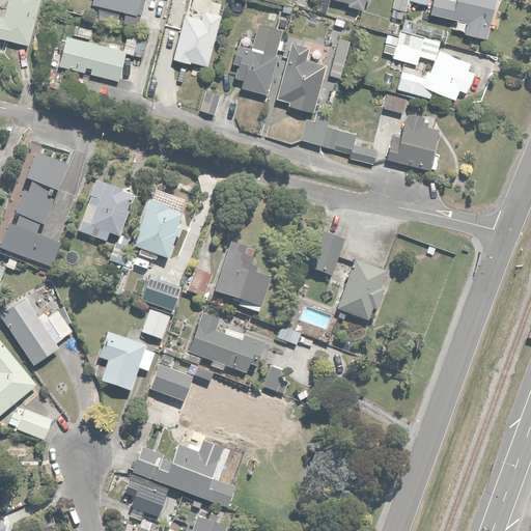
[(0,0),(0,38),(28,47),(40,0),(0,0)]
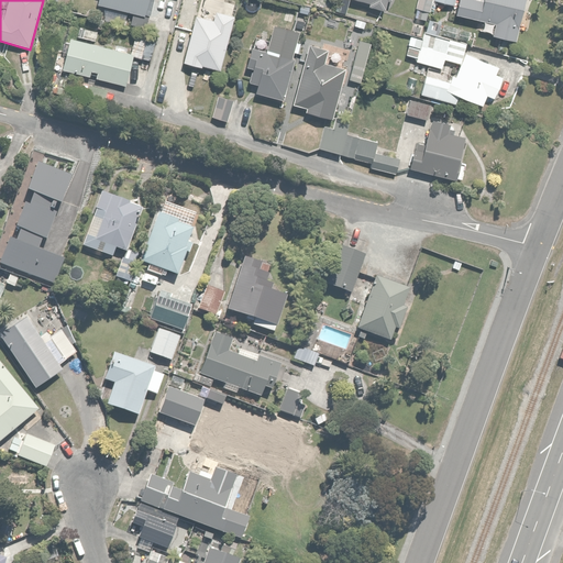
[(154,0),(98,0),(97,6),(151,19),(154,0)]
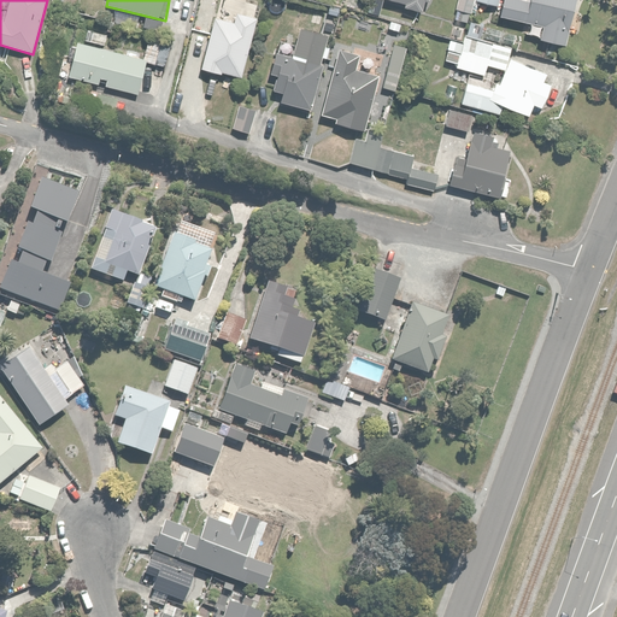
[(392,0),(405,3),(404,7),(425,12),(428,0),(392,0)]
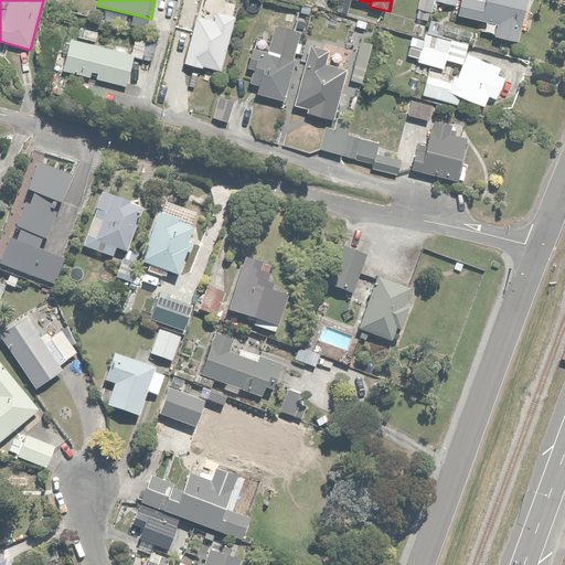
[(455,6),(455,0),(418,0),(417,8),(416,18),(427,20),(429,12),(433,13),(435,1),(455,6)]
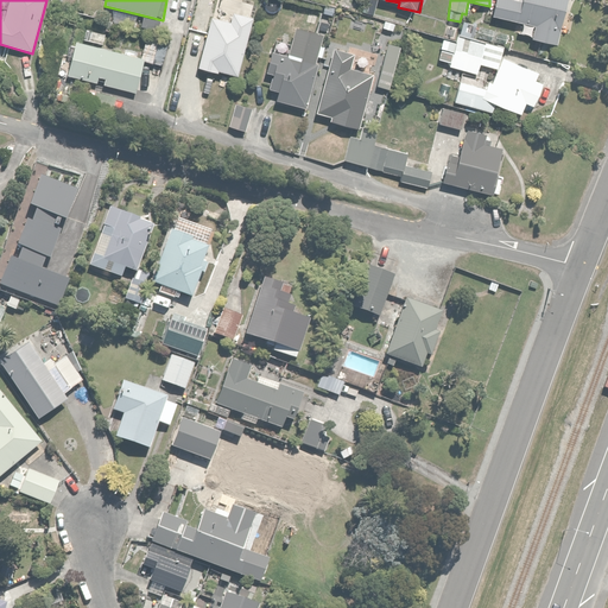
[(495,0),(492,16),(532,26),(530,38),(555,45),(564,0),(495,0)]
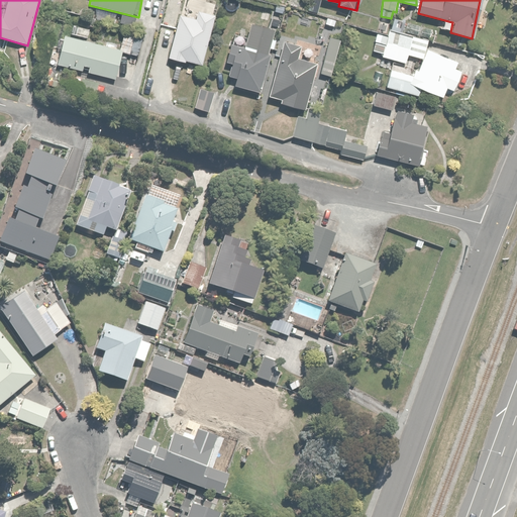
[(196,17),(179,13),(168,58),(185,62),(186,60),(204,65),(216,13),(198,8),(196,17)]
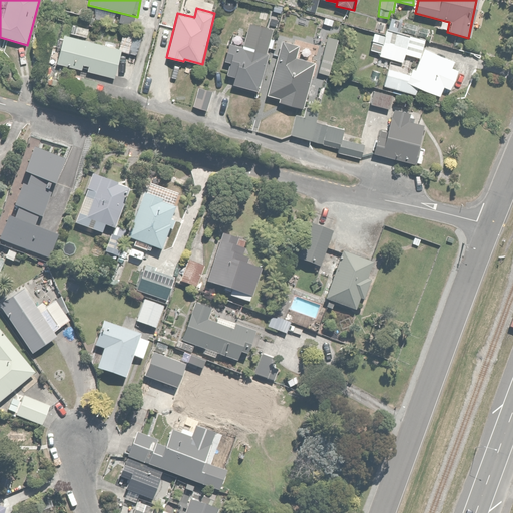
[(76,26),(74,34),(87,37),(89,29),(76,26)]
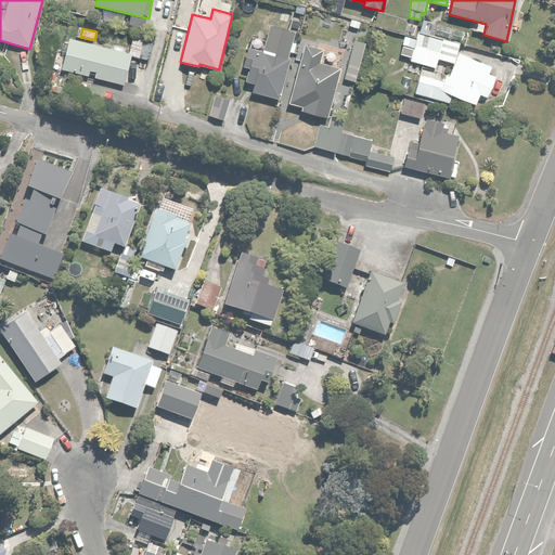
[(436,67),(443,38),(418,31),(415,48),(402,44),(400,55),(410,57),(410,61),(436,67)]
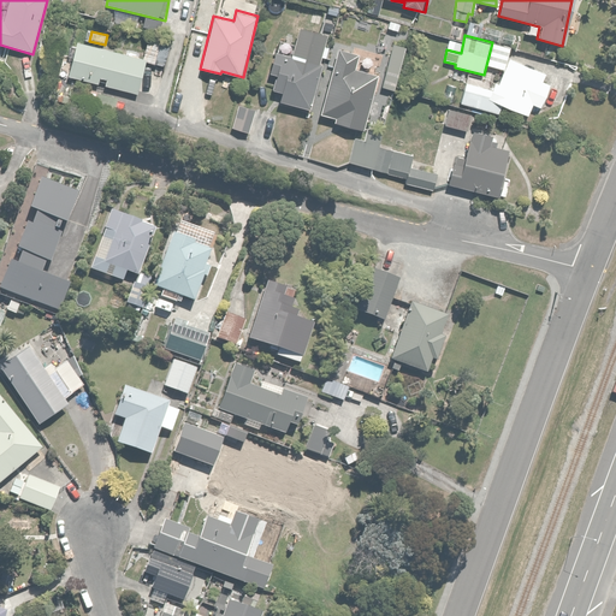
[(75,41),(65,76),(136,95),(146,59),(75,41)]
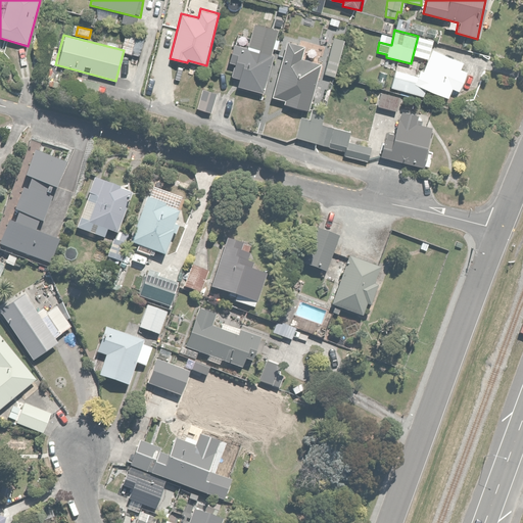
[(344,40),(332,37),(324,75),(335,77),(344,40)]
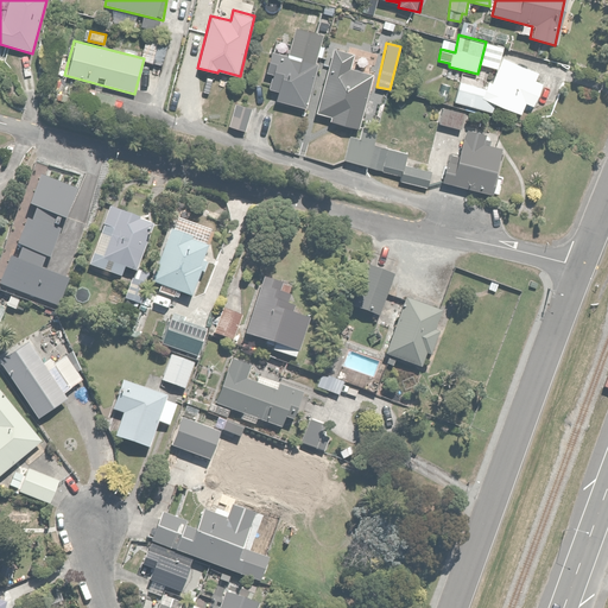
[(353,54),(333,49),(315,113),(328,116),(327,121),(355,130),(371,74),(348,68),(353,54)]
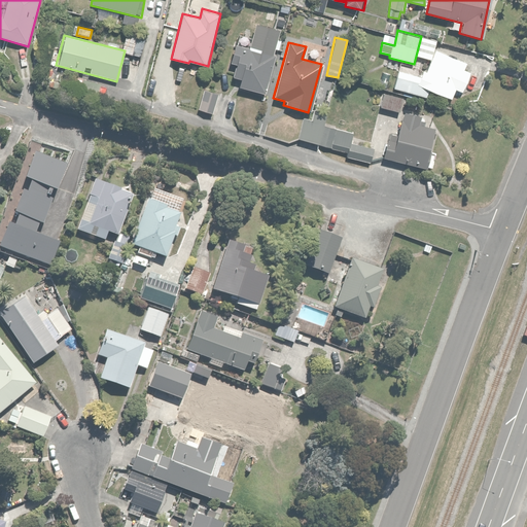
[(270,54),(271,46),(257,43),(255,50),(235,45),(231,64),(236,65),(232,78),(240,79),(238,88),(266,94),(276,55),(270,54)]
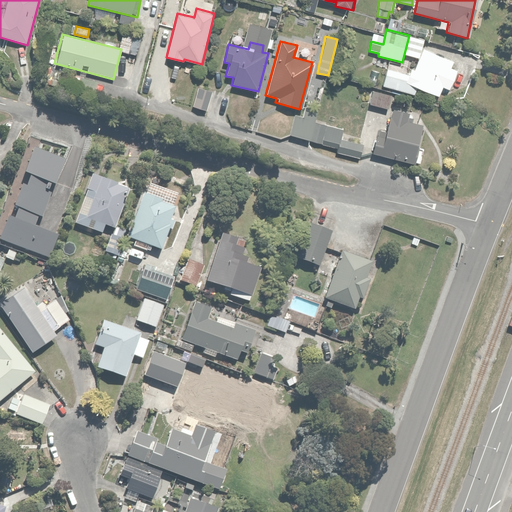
[(407,73),(387,68),(382,86),(414,94),(416,89),(437,97),(442,86),(449,89),(457,71),(453,69),(456,62),(422,48),(414,68),(410,67),(407,73)]
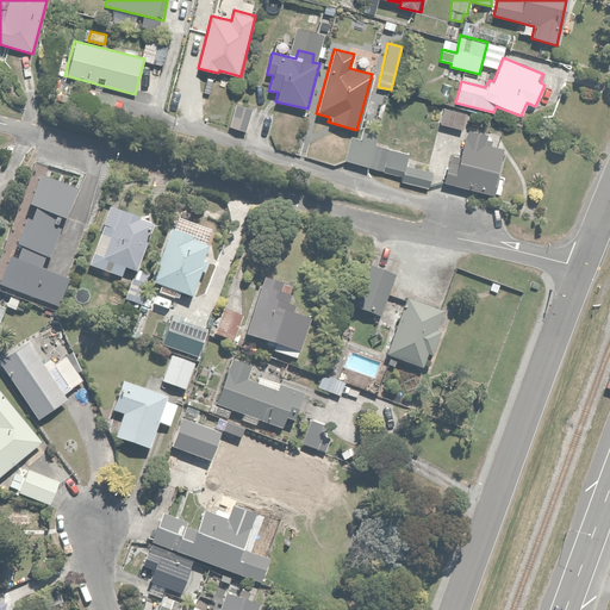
[(57,92),(55,101),(74,106),(76,97),(57,92)]
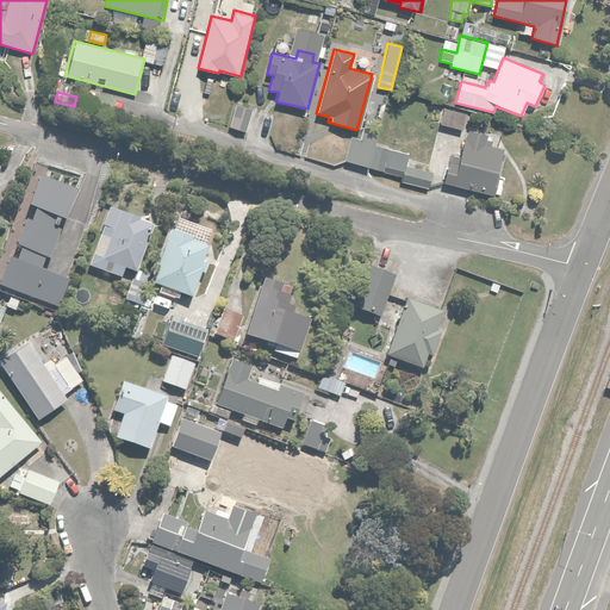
[(249,105),(236,101),(229,126),(242,130),(249,105)]
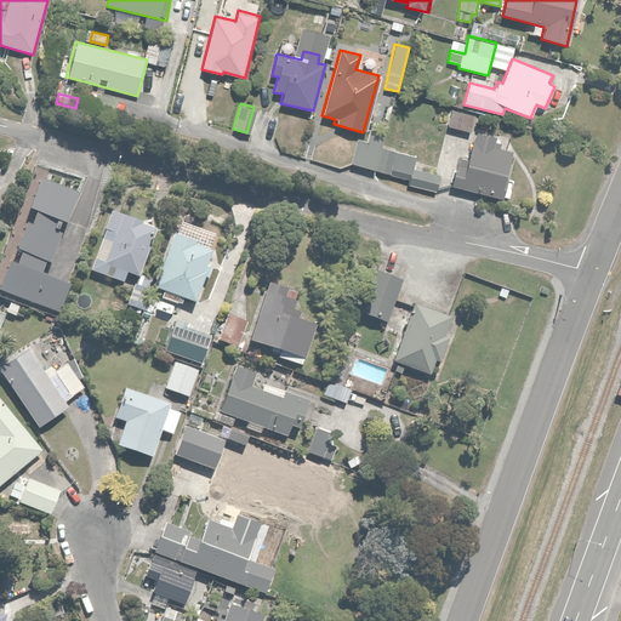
[(451,110),(448,126),(473,132),(477,117),(451,110)]
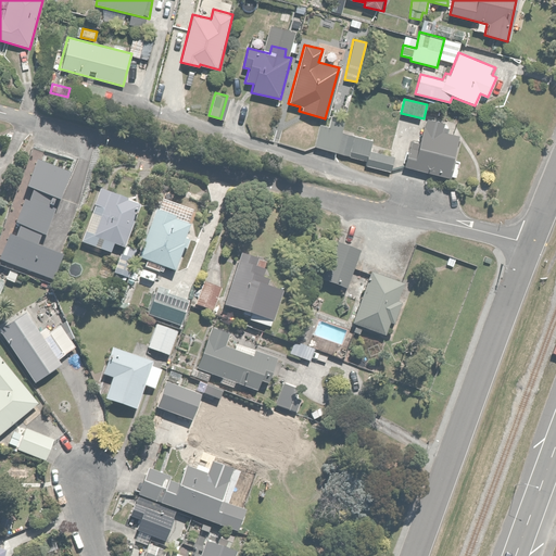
[(328,127),(320,125),(315,147),(335,152),(344,118),(331,115),(328,127)]
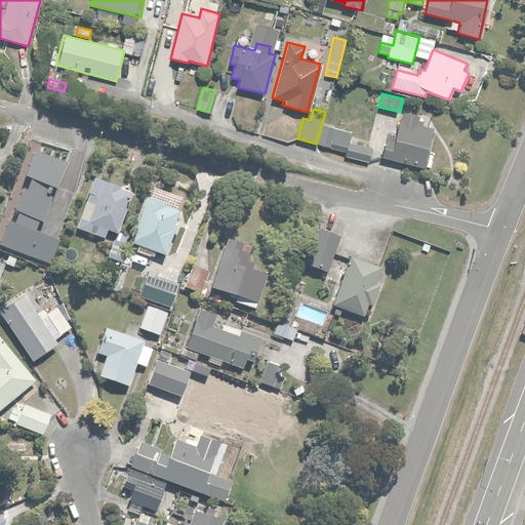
[(386,137),(380,156),(431,169),(435,153),(428,151),(433,127),(422,125),(423,121),(417,120),(418,116),(403,112),(401,118),(399,118),(394,139),(386,137)]
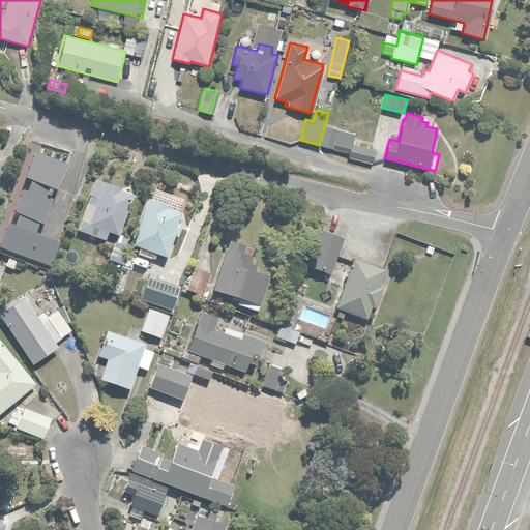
[(375,150),(352,144),(354,134),(327,126),(321,146),(349,154),(347,158),(367,164),(369,160),(372,162),(375,150)]
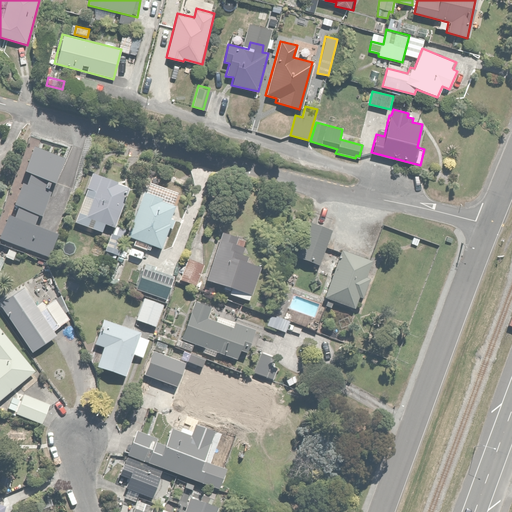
[(63,162),(30,149),(20,175),(26,177),(24,183),(14,179),(0,214),(0,245),(7,249),(4,258),(11,261),(15,253),(44,265),(56,235),(37,227),(63,162)]
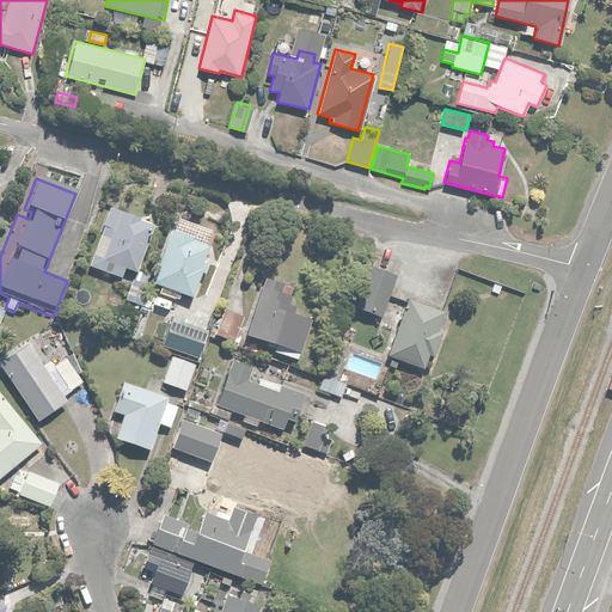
[(152,225),(109,209),(87,268),(121,280),(123,271),(134,275),(152,225)]
